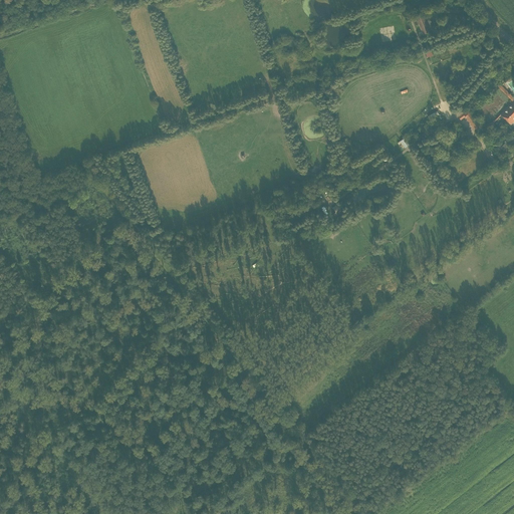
[(419,24),(423,34),(430,31),(426,20),(427,19),(424,12),(416,15),(419,24)]
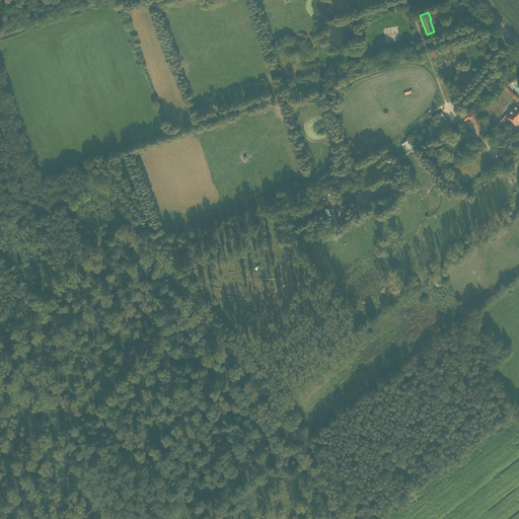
[(506,85),(504,87),(516,100),(518,98),(506,85)]
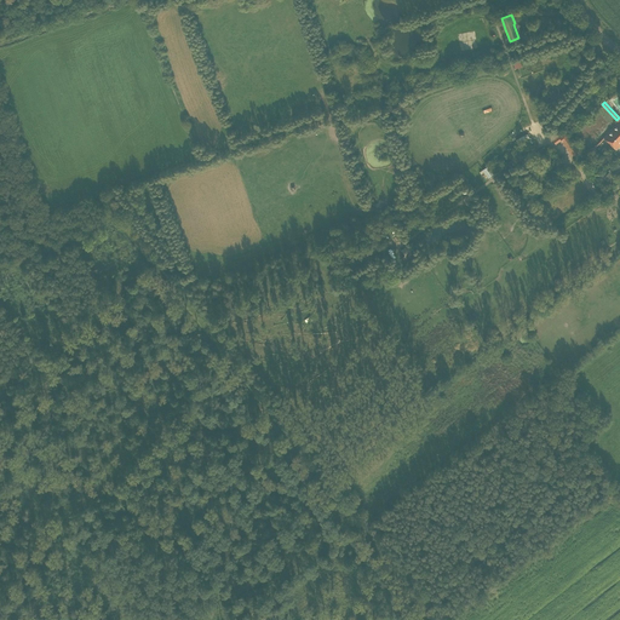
[(619,120),(619,121),(603,138),(616,150),(619,145),(619,120)]
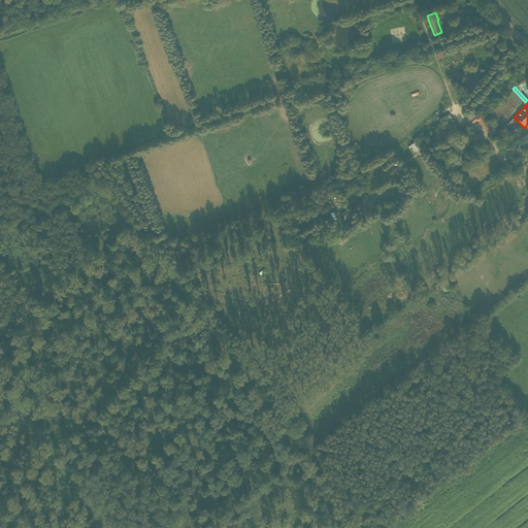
[(482,112),(476,116),(473,111),(468,116),(471,120),(470,120),(473,123),(477,120),(487,133),(493,129),(482,112)]
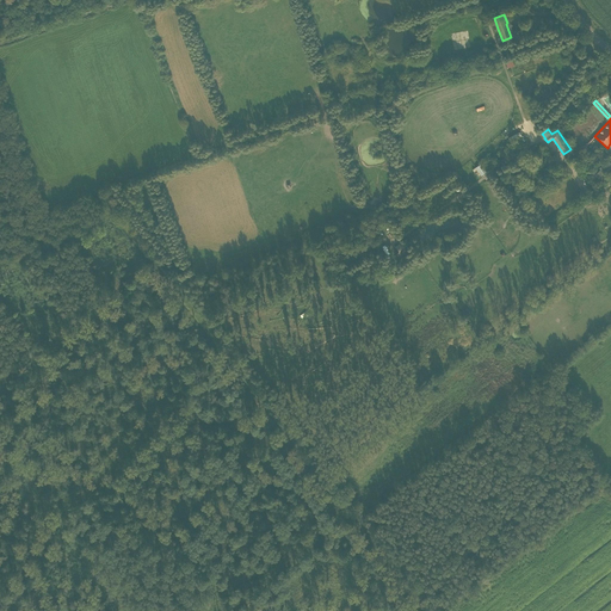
[(599,178),(608,170),(610,172),(610,166),(610,165),(610,164),(609,161),(609,162),(608,161),(599,168),(600,170),(596,174),(599,178)]
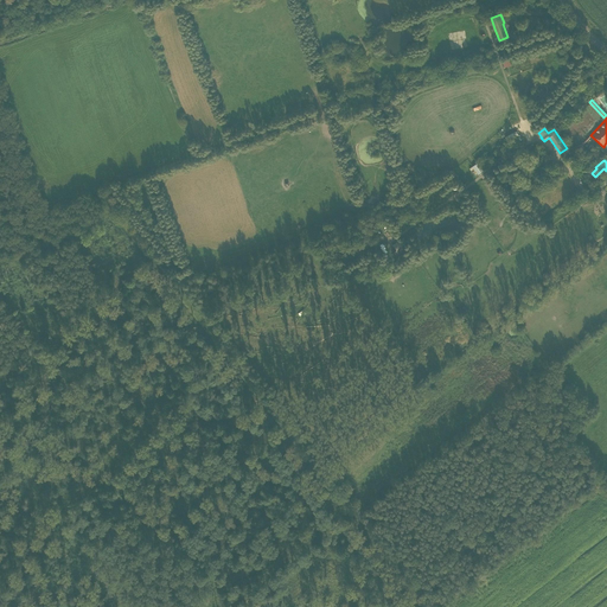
[(470,168),(477,177),(485,171),(478,163),(470,168)]
